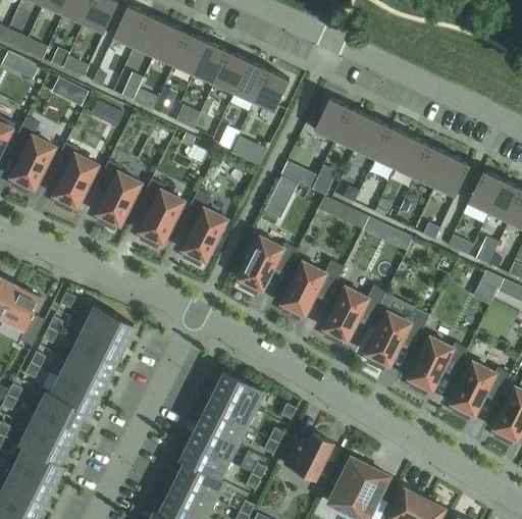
[(63,17),(70,0),(46,0),(43,8),(63,17)]
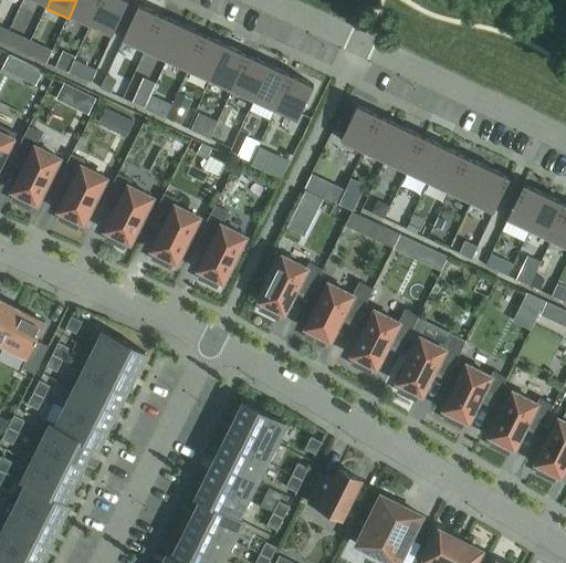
[(90,29),(102,0),(76,0),(69,19),(90,29)]
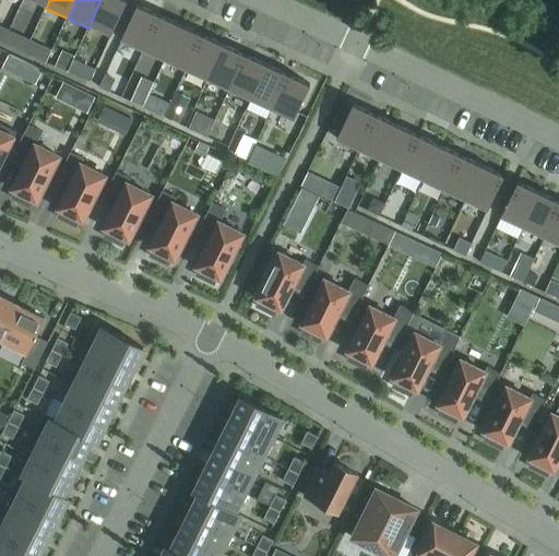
[(100,0),(88,28),(111,38),(127,3),(119,0),(100,0)]
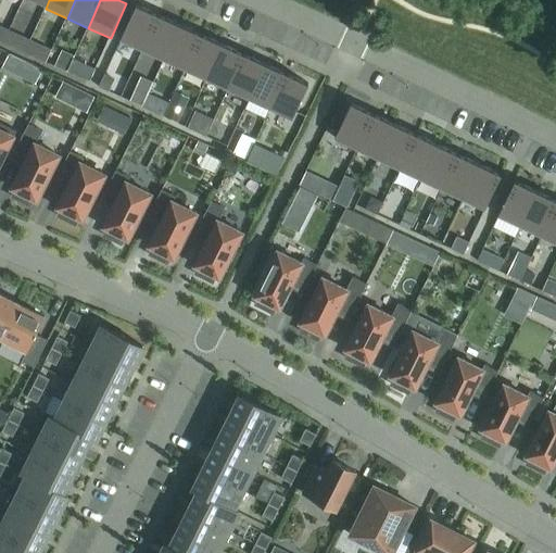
[(136,8),(119,42),(142,52),(159,17),(136,8)]
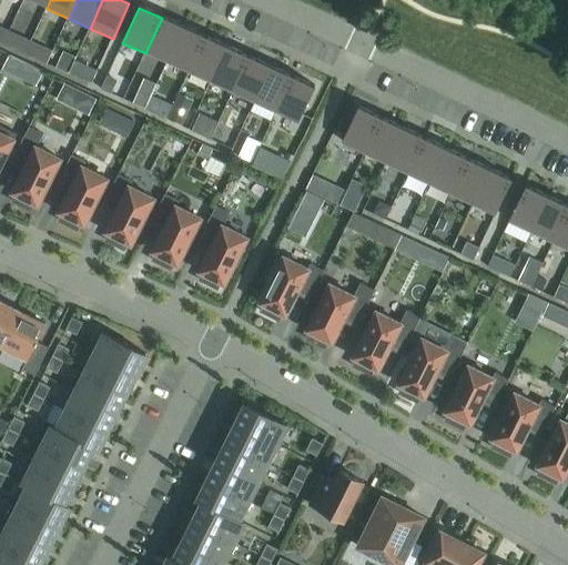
[(162,18),(145,53),(166,63),(183,28),(162,18)]
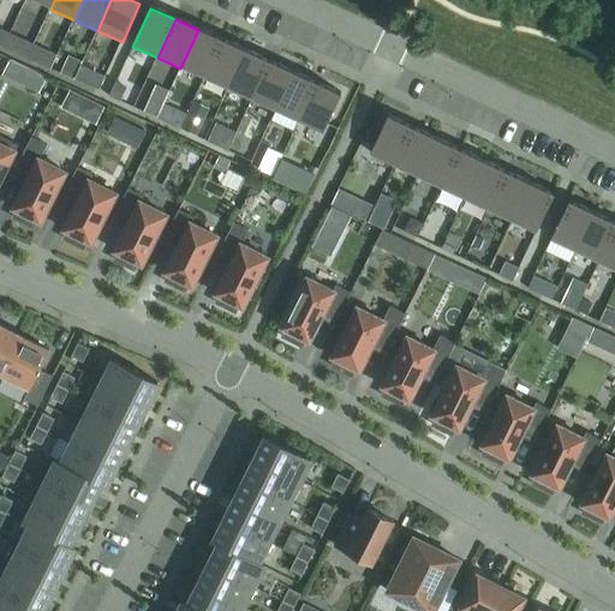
[(198,30),(180,69),(204,79),(222,41),(198,30)]
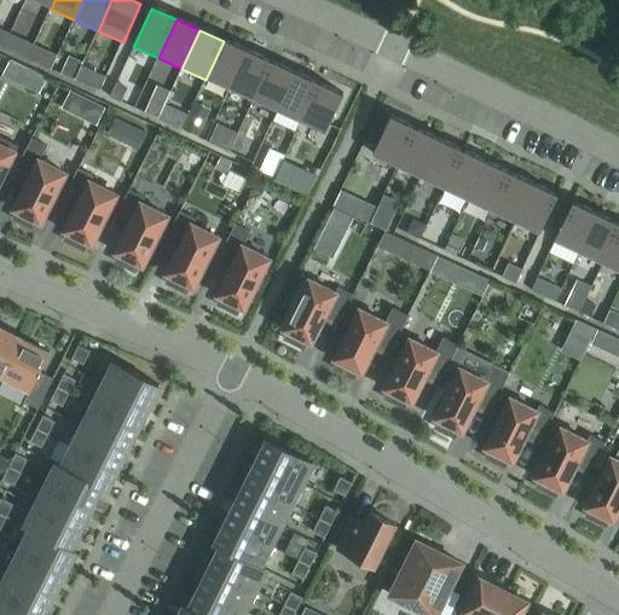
[(206,80),(230,91),(247,52),(224,41),(206,80)]
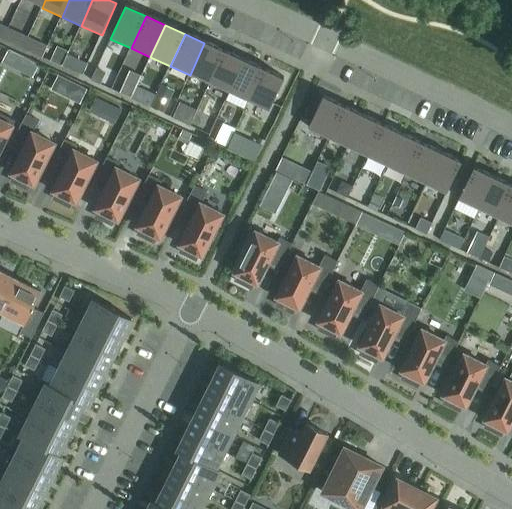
[(190,75),(209,84),(224,52),(204,43),(190,75)]
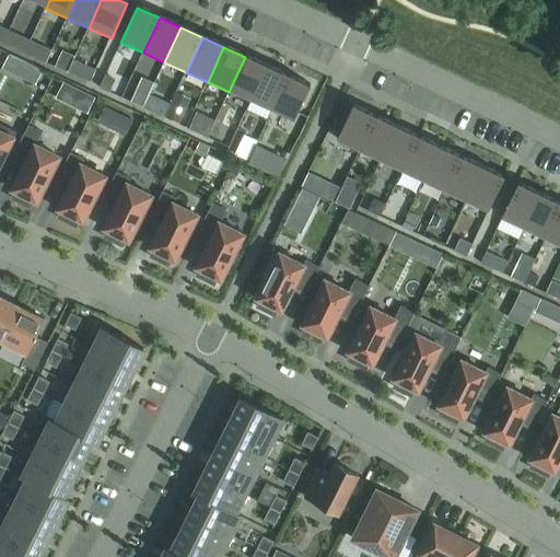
[(14,77),(21,64),(9,57),(2,70),(14,77)]
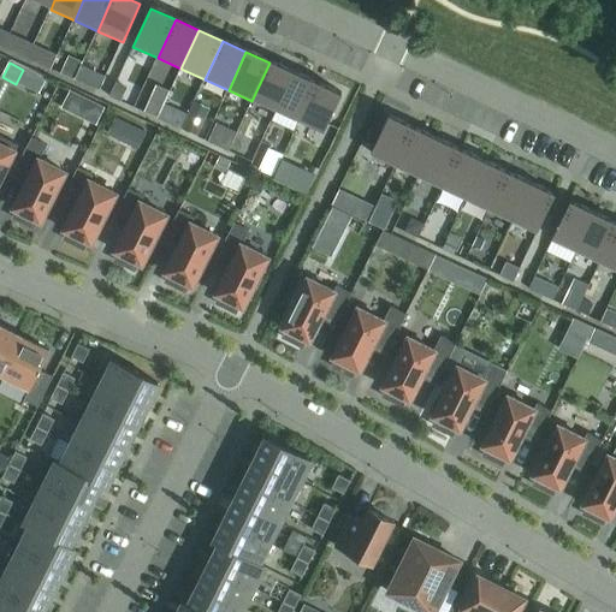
[(294,73),(270,63),(252,101),(276,112),(294,73)]
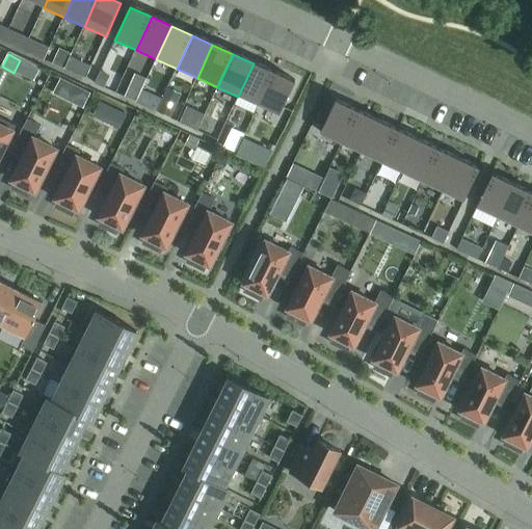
[(56,56),(52,67),(63,72),(68,61),(56,56)]
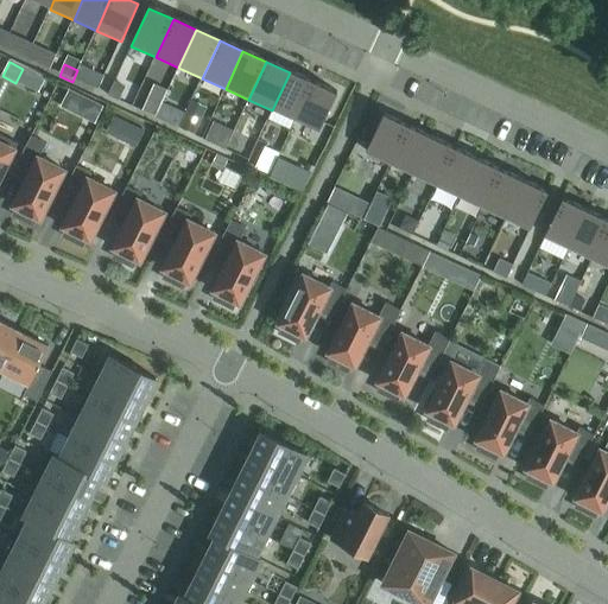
[(80,68),(74,81),(97,91),(103,78),(80,68)]
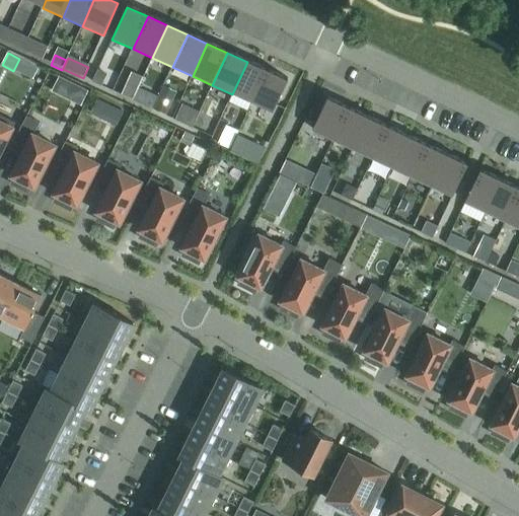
[(247,62),(232,94),(252,103),(267,71),(247,62)]
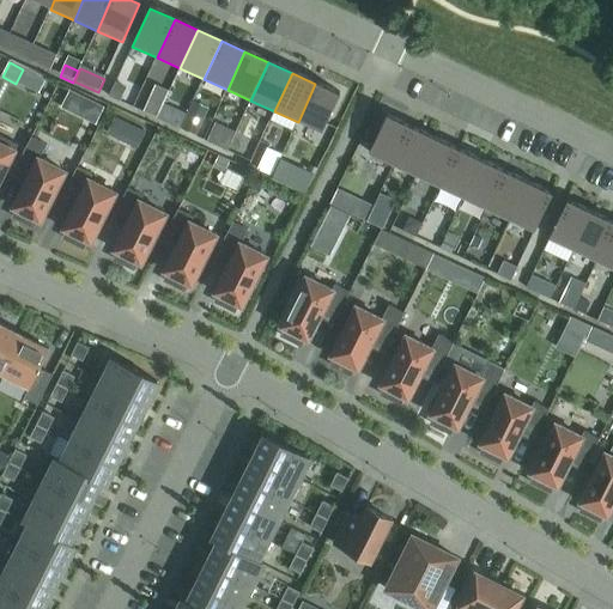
[(115,84),(108,99),(120,104),(126,90),(115,84)]
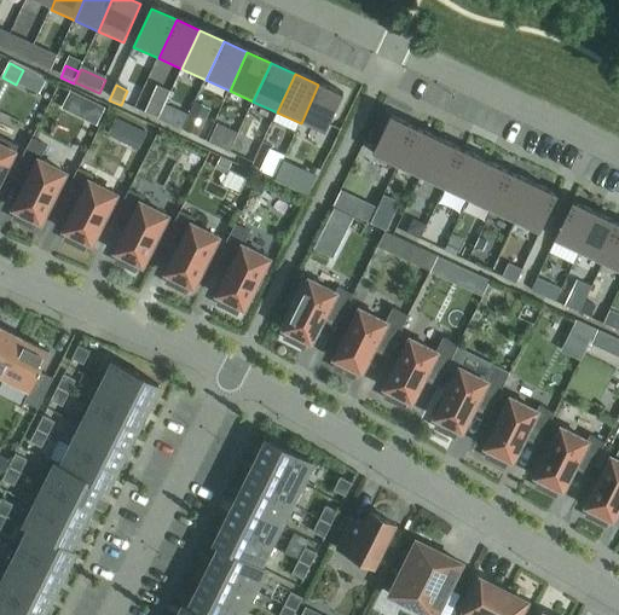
[(343,97),(318,85),(301,123),(325,135),(343,97)]
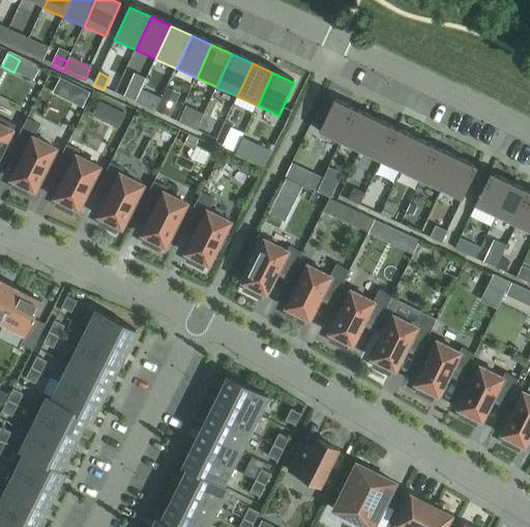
[(129,86),(123,98),(135,104),(141,91),(129,86)]
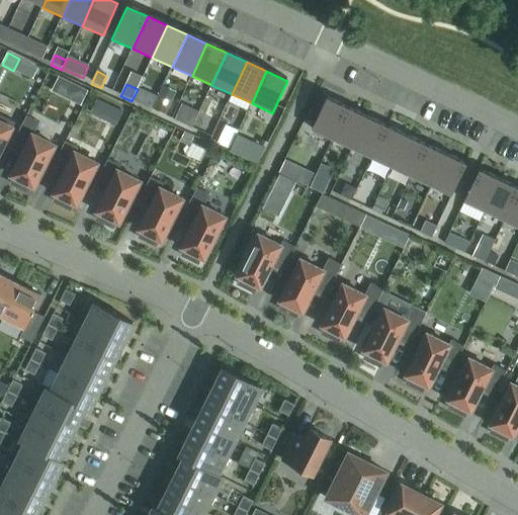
[(79,89),(72,103),(81,107),(87,93),(82,90),(79,89)]
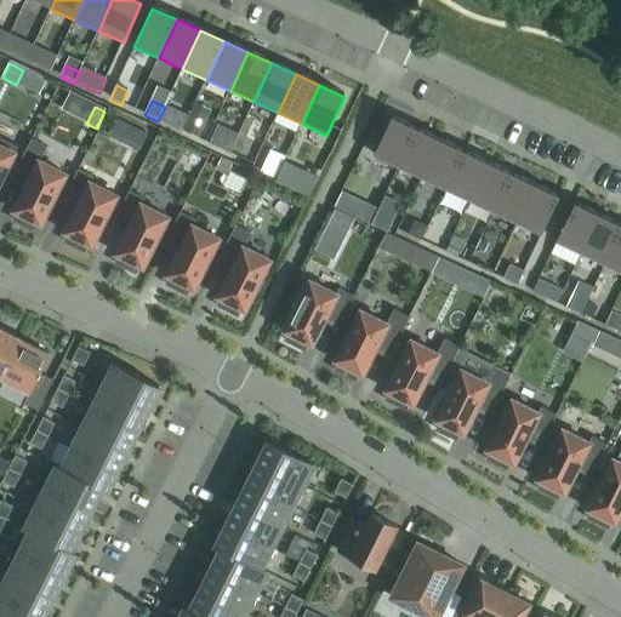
[(176,112),(170,126),(182,131),(188,116),(176,112)]
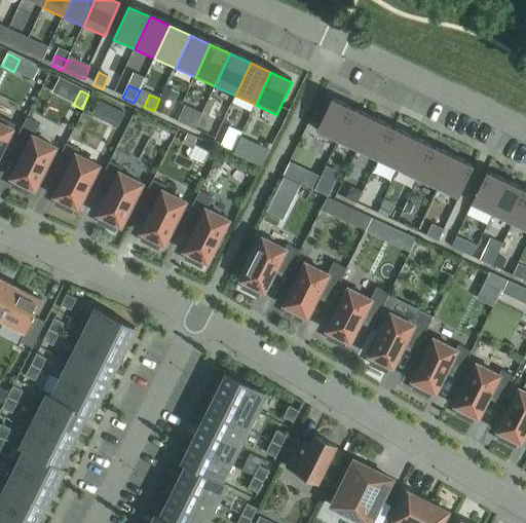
[(161,99),(154,113),(167,119),(174,105),(161,99)]
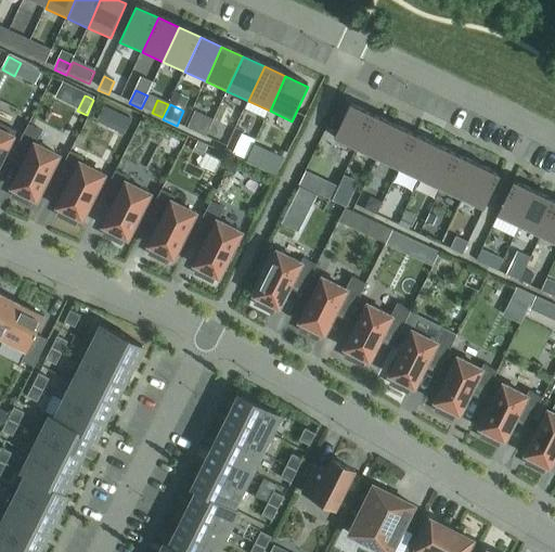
[(334,141),(356,151),(372,116),(350,106),(334,141)]
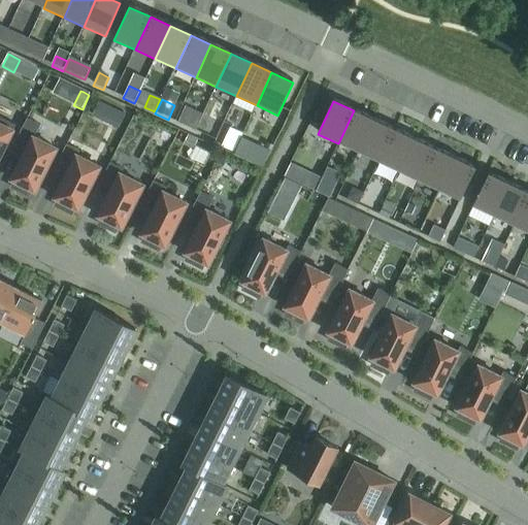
[(98,103),(92,117),(99,121),(105,106),(98,103)]
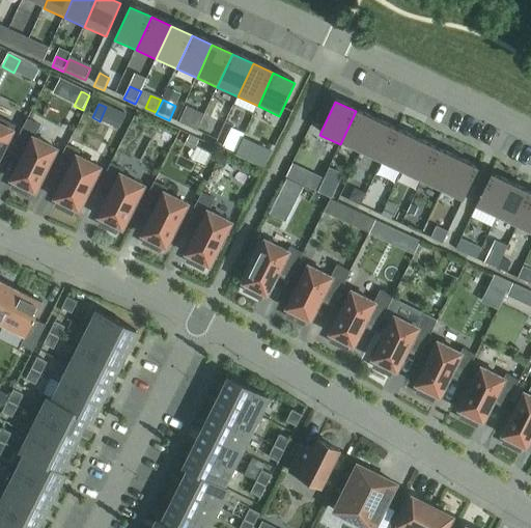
[(376,121),(356,111),(340,144),(361,155),(376,121)]
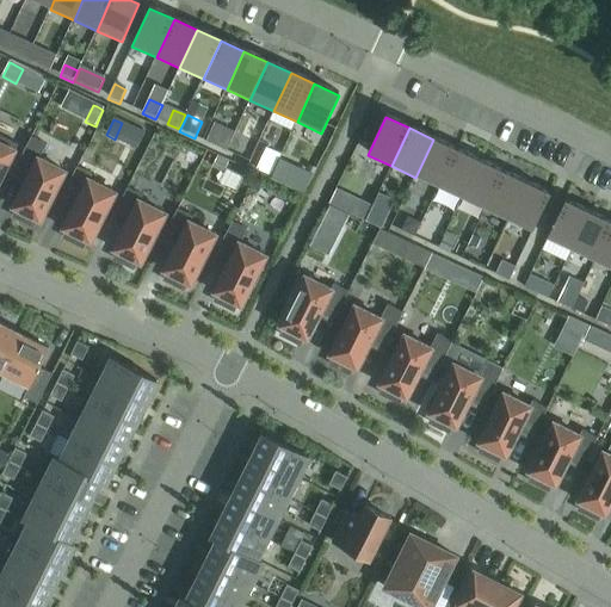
[(226,153),(234,134),(224,129),(215,148),(226,153)]
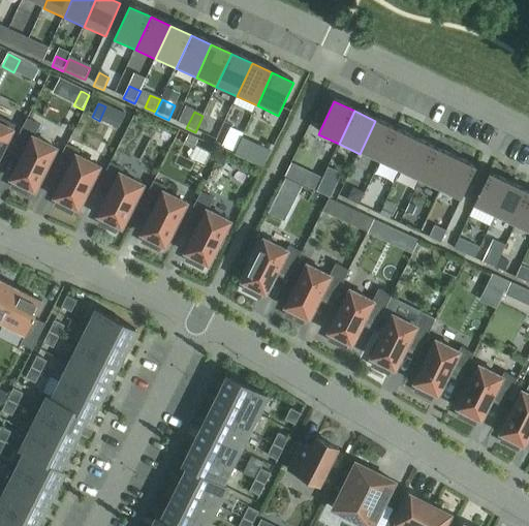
[(379,163),(395,130),(375,121),(360,154),(379,163)]
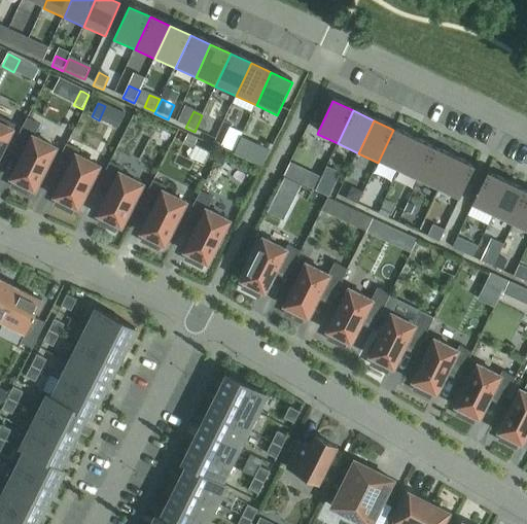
[(0,156),(12,132),(0,126),(0,156)]
